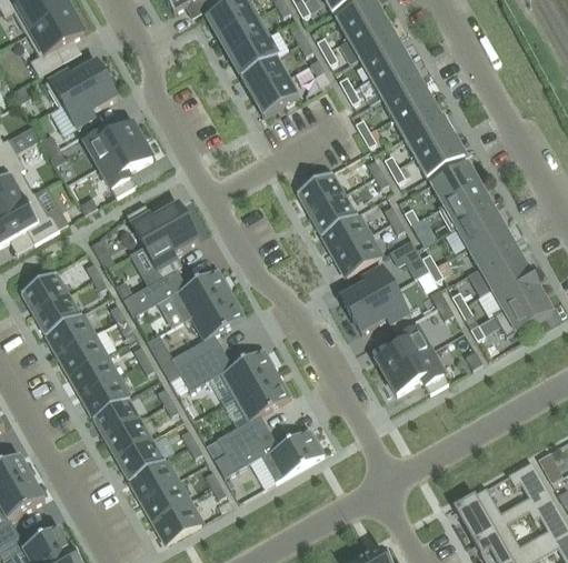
[(29,0),(28,1),(27,0),(0,0),(0,11),(3,17),(12,11),(26,33),(70,9),(65,0),(29,0)]
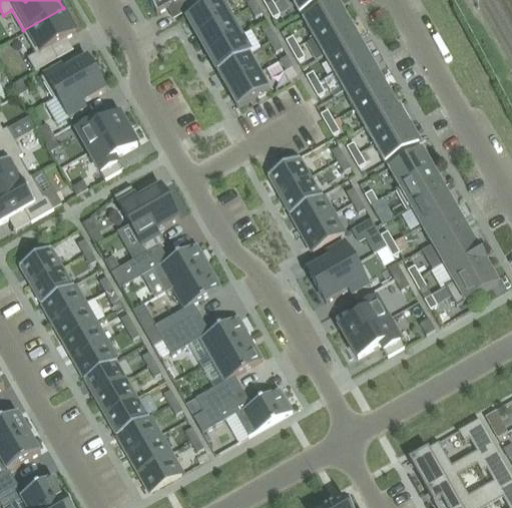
[(149,0),(155,11),(175,0),(183,0),(188,8),(202,0),(149,0)]
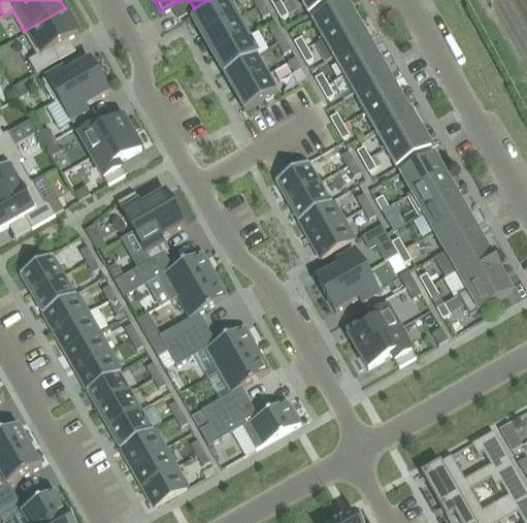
[(203,35),(236,15),(227,0),(220,0),(193,15),(203,35)]
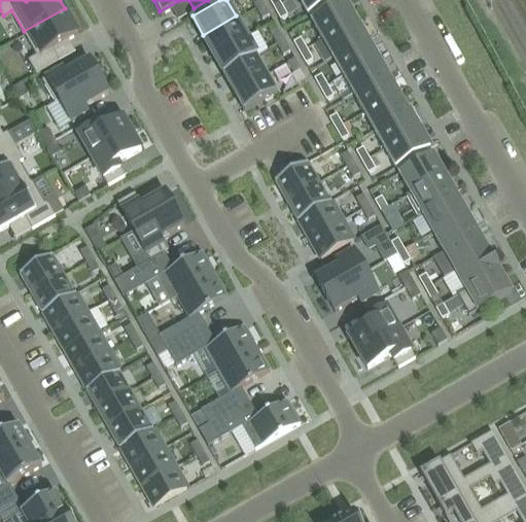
[(301,0),(307,11),(326,0),(301,0)]
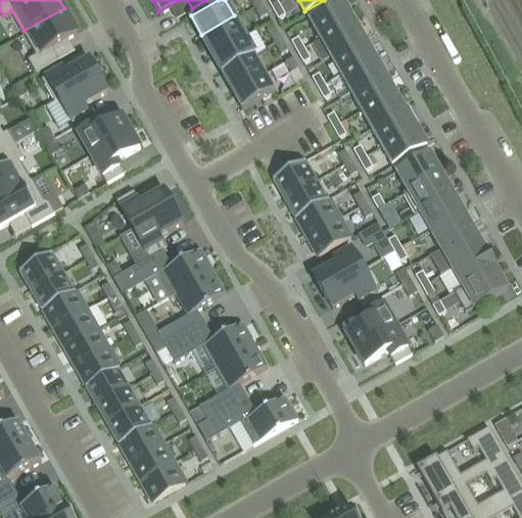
[(319,36),(353,16),(343,0),(339,0),(309,17),(319,36)]
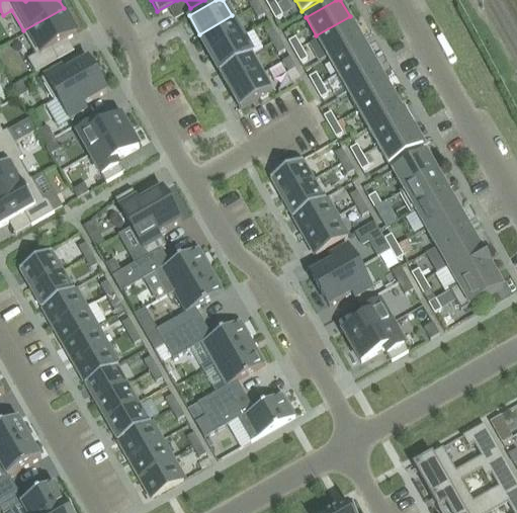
[(258,1),(251,5),(257,15),(264,11),(258,1)]
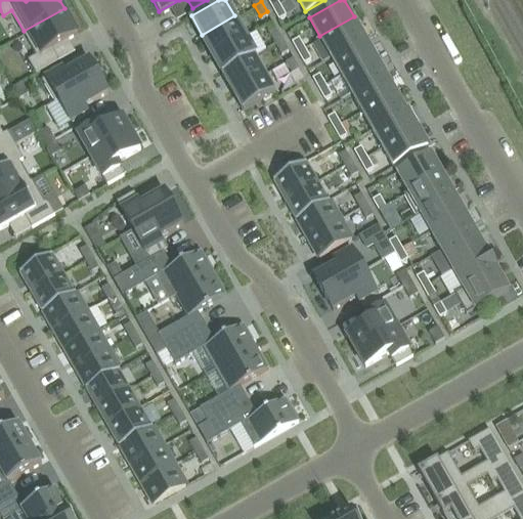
[(278,16),(286,12),(279,1),(272,5),(278,16)]
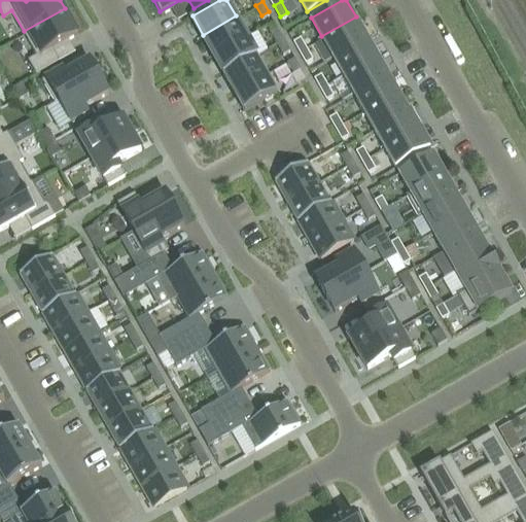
[(77,31),(65,8),(24,31),(36,53),(28,58),(35,71),(59,58),(51,45),(77,31)]
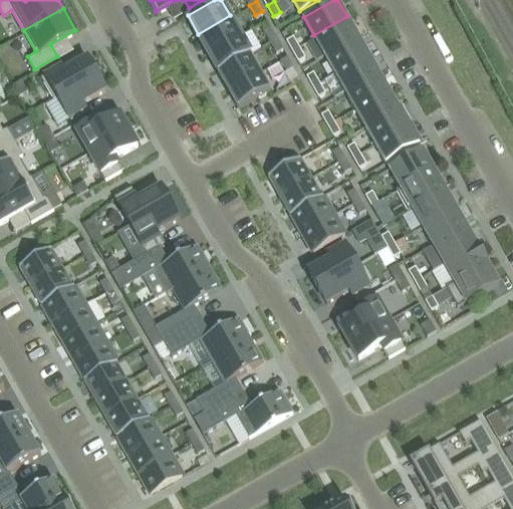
[(198,34),(208,51),(240,33),(230,15),(198,34)]
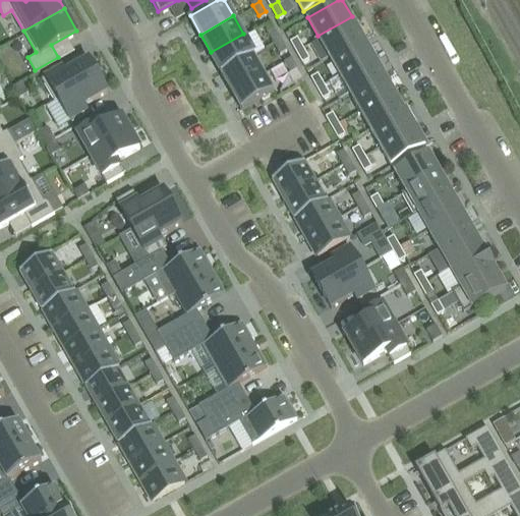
[(352,16),(318,36),(328,54),(362,35),(352,16)]
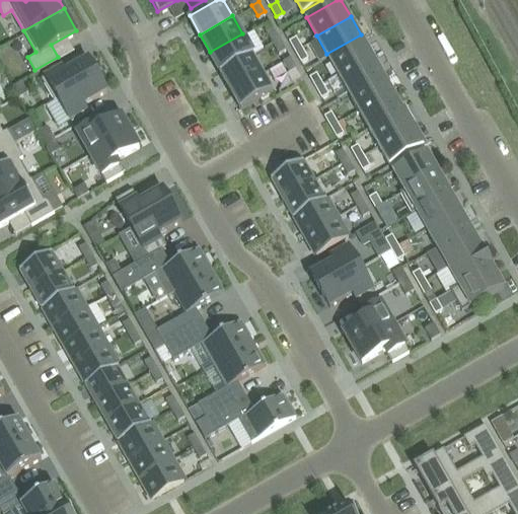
[(266,29),(272,41),(279,37),(273,25),(266,29)]
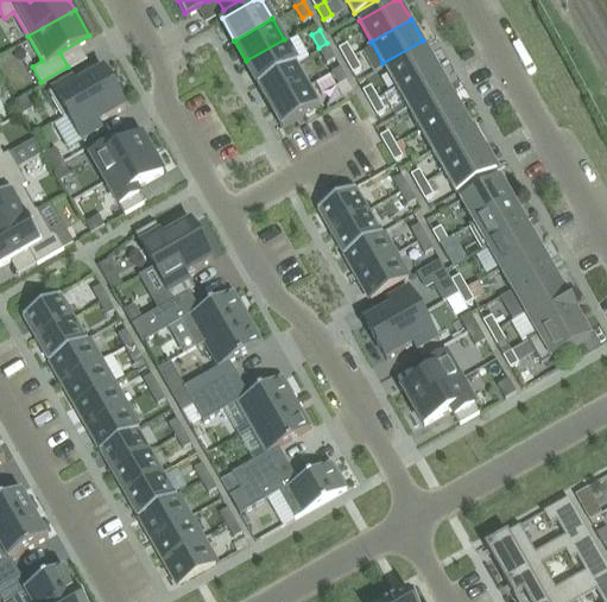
[(257,82),(296,61),(284,39),(246,61),(258,81),(257,82)]
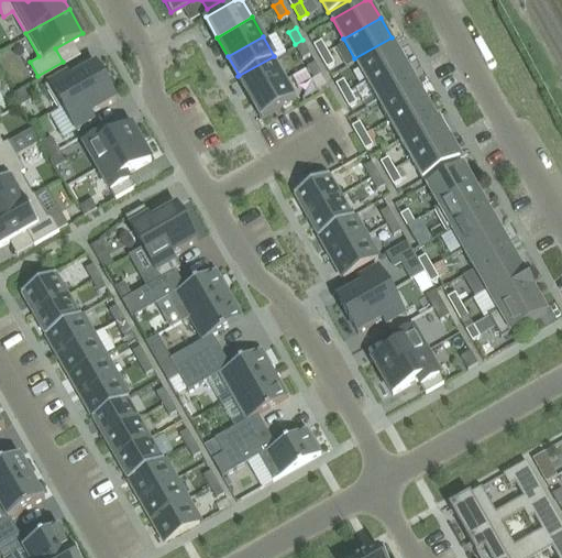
[(312,42),(319,53),(327,48),(320,37),(312,42)]
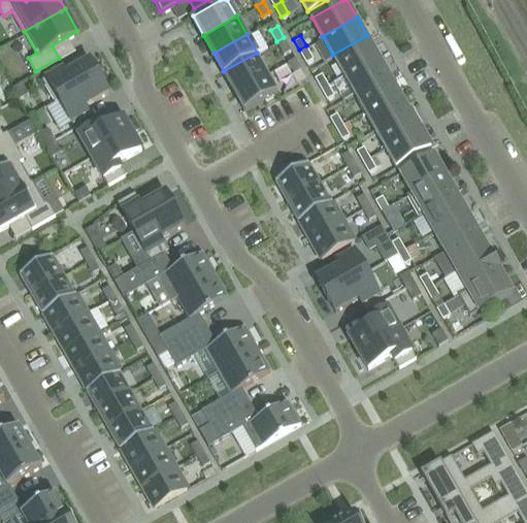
[(367,35),(332,55),(343,73),(377,54),(367,35)]
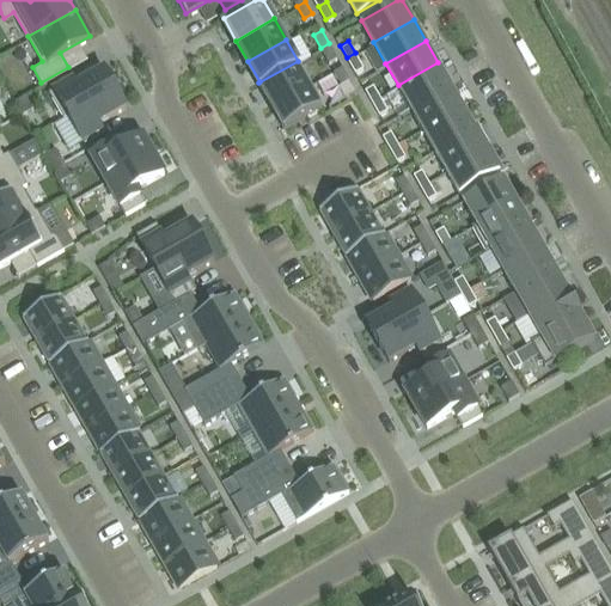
[(329,43),(321,48),(328,60),(336,55),(329,43)]
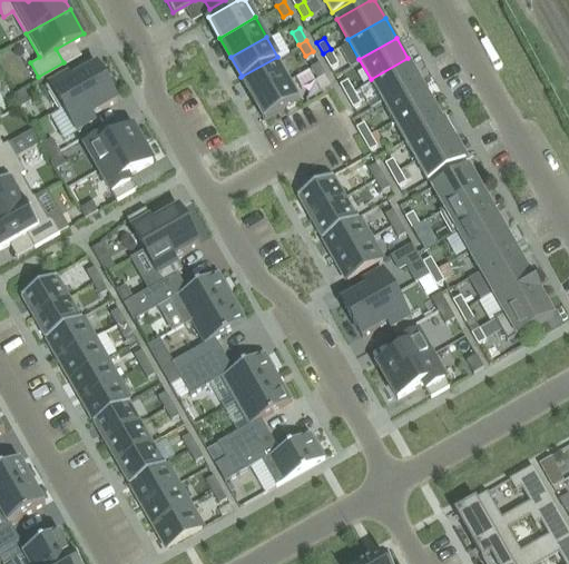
[(323,53),(330,66),(337,61),(331,49),(323,53)]
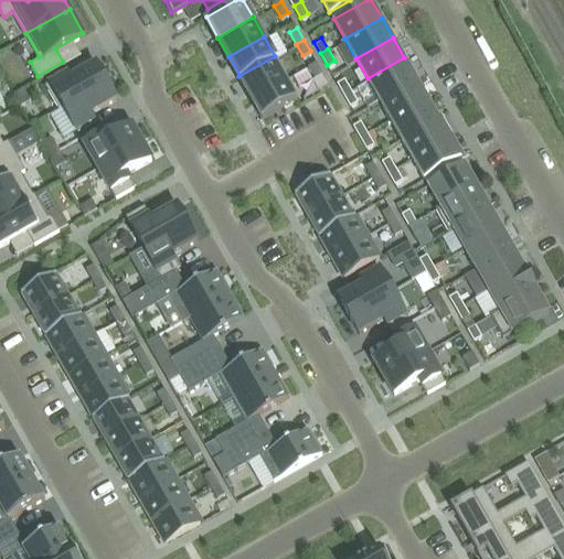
[(276,56),(275,56),(238,76),(249,96),(285,76),(274,57),(276,56)]
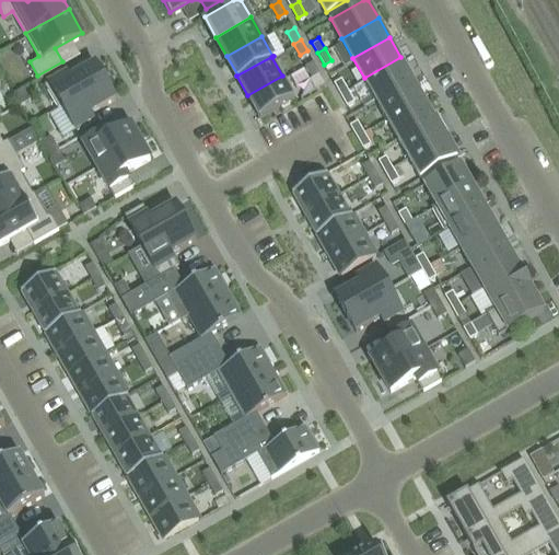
[(400,57),(364,78),(375,97),(411,76),(400,57)]
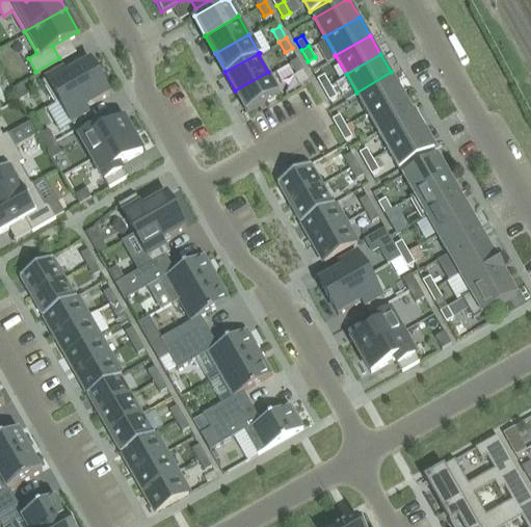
[(297,56),(289,60),(295,72),(303,68),(297,56)]
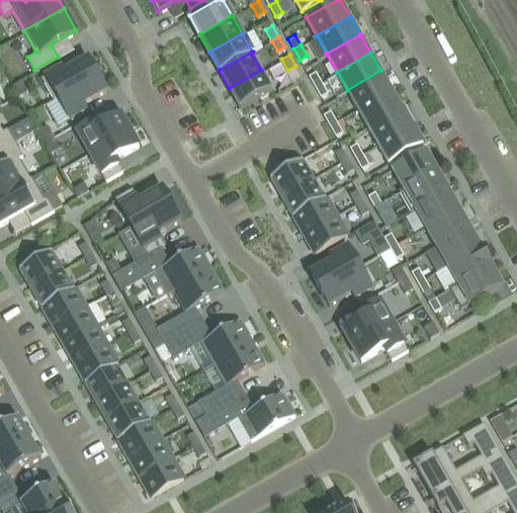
[(40,76),(53,97),(97,72),(88,56),(65,69),(62,64),(40,76)]
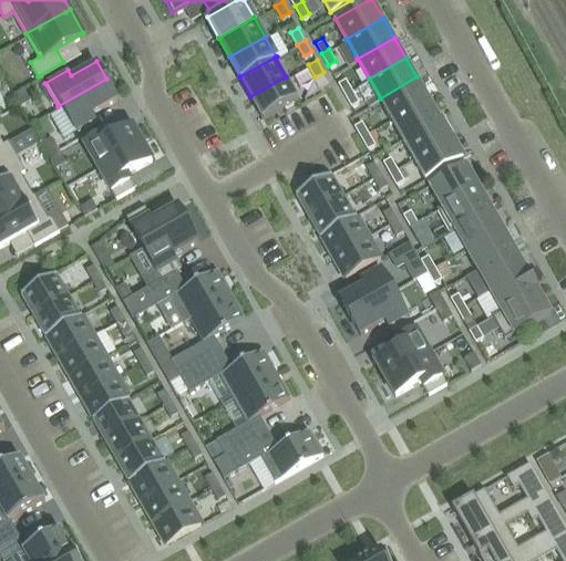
[(298,97),(286,76),(250,96),(263,117),(298,97)]
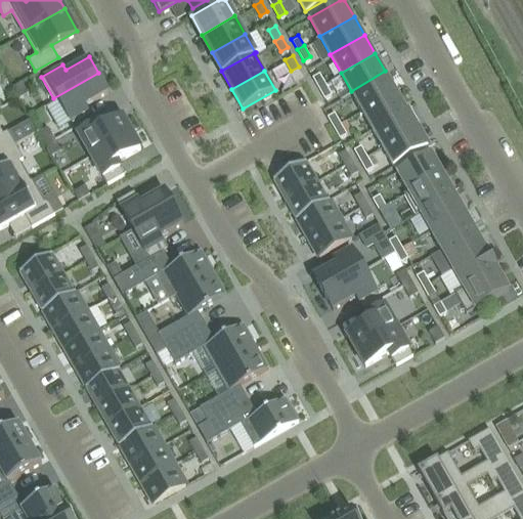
[(311,75),(317,86),(324,81),(318,71),(311,75)]
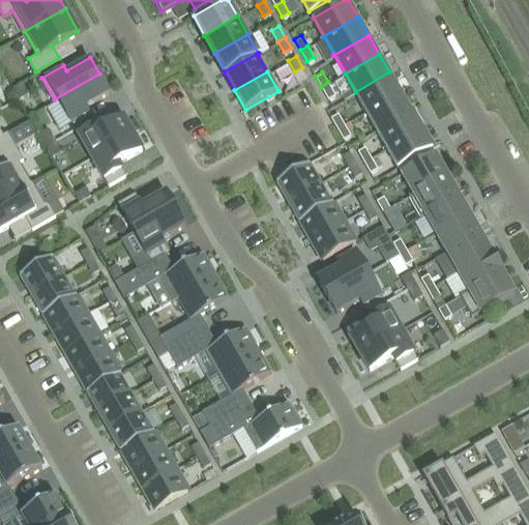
[(365,110),(400,90),(389,71),(355,92),(365,110)]
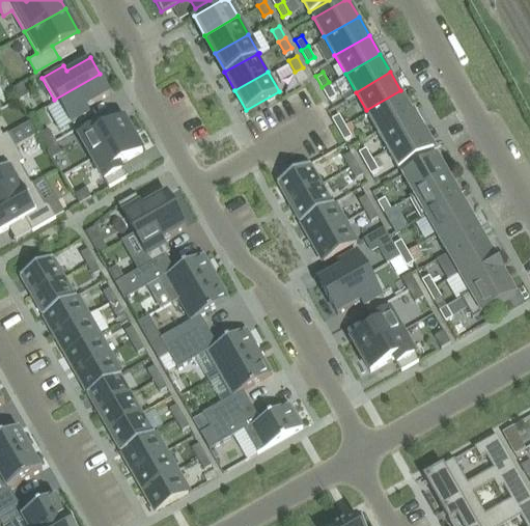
[(54,100),(46,105),(58,128),(72,120),(73,122),(90,113),(85,104),(109,90),(100,74),(54,100)]
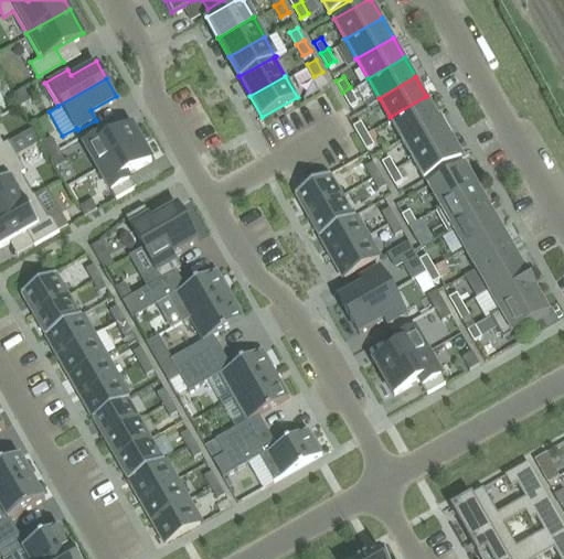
[(30,97),(22,85),(13,90),(20,103),(30,97)]
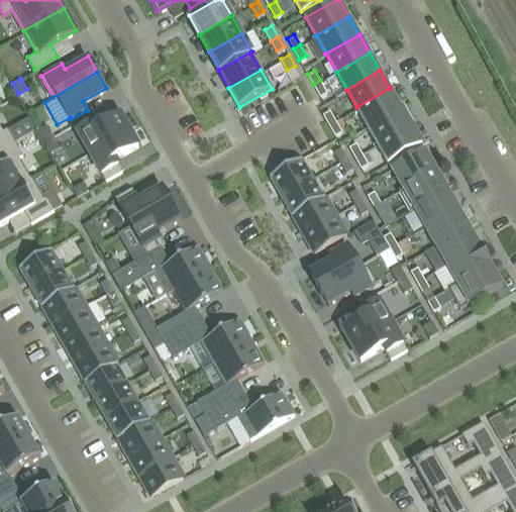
[(319,95),(320,95),(326,91),(320,80),(313,85),(319,95)]
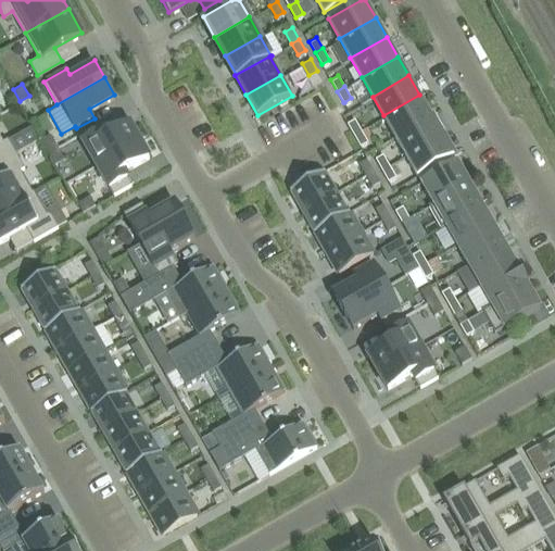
[(394,135),(430,114),(419,95),(383,115),(394,135)]
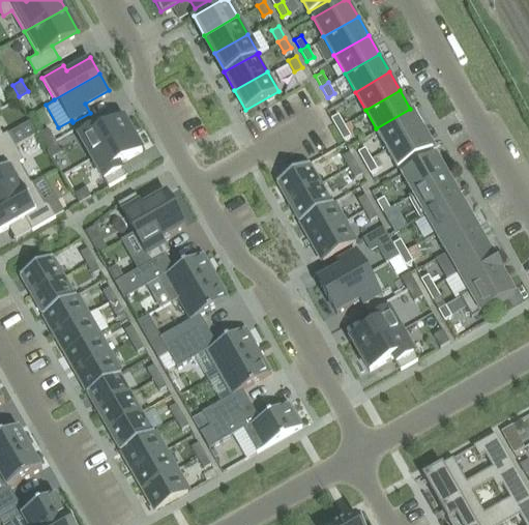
[(410,109),(376,128),(386,147),(421,127),(410,109)]
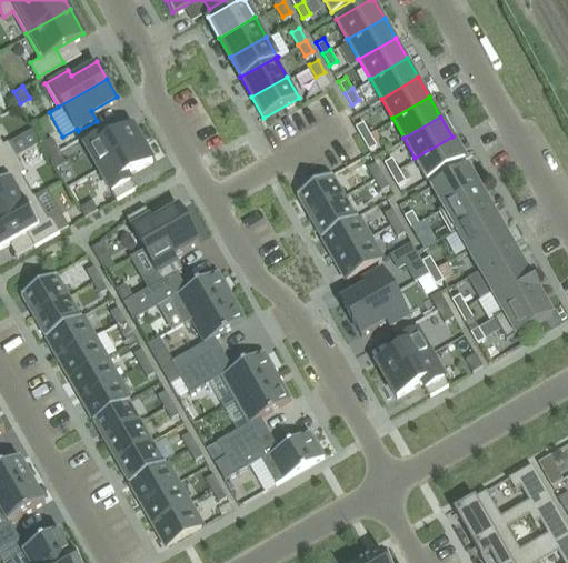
[(362,120),(355,124),(361,136),(369,131),(362,120)]
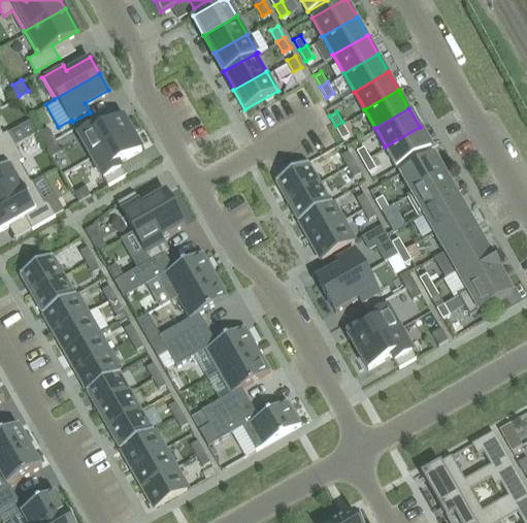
[(78,133),(91,154),(131,131),(122,115),(99,128),(96,123),(78,133)]
